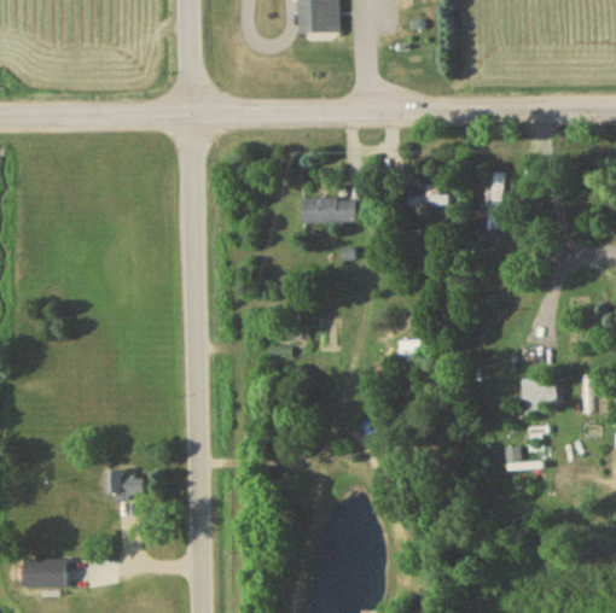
[(488,227),(503,227),(503,171),(488,171),(488,227)]
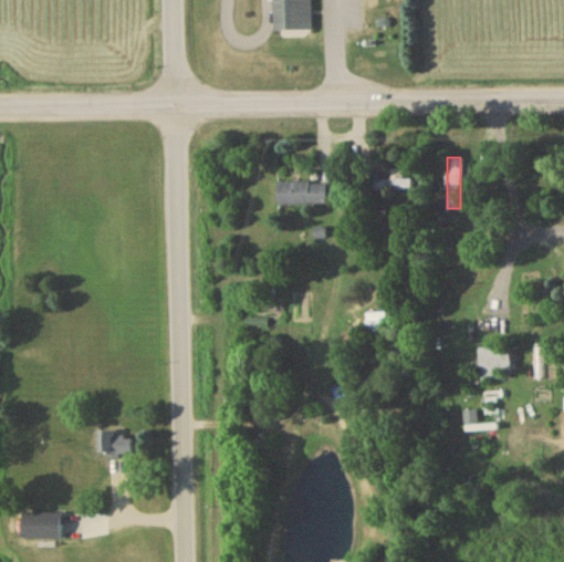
[(403,176),(403,167),(390,167),(390,178),(373,178),(373,188),(411,188),(411,176),(403,176)]
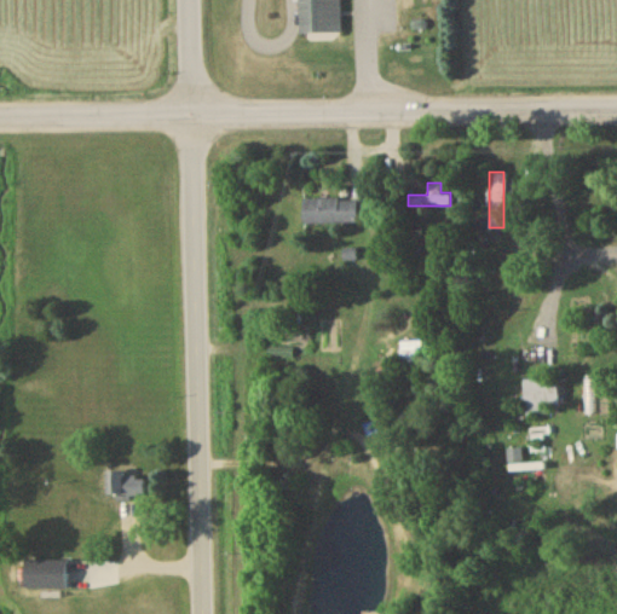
[(357,221),(357,197),(303,197),(303,221),(357,221)]
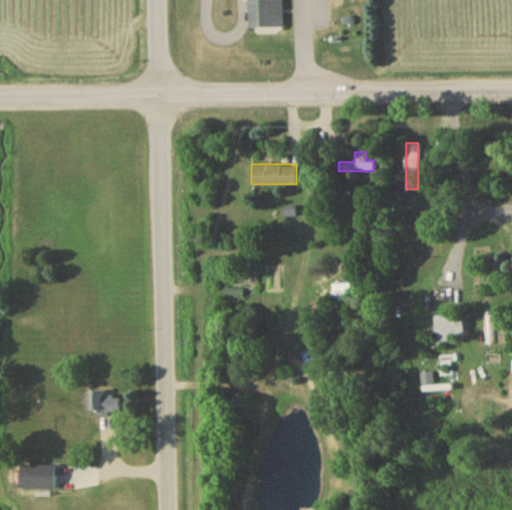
[(221,296),(242,296),(242,287),(221,287),(221,296)]
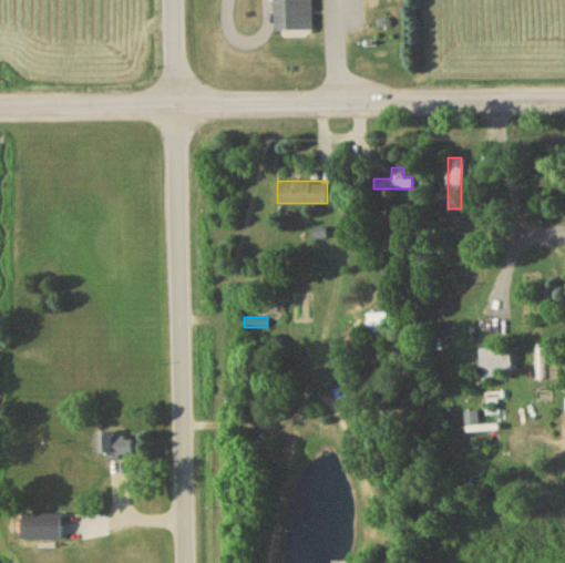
[(544,344),(533,345),(534,380),(545,379),(544,344)]
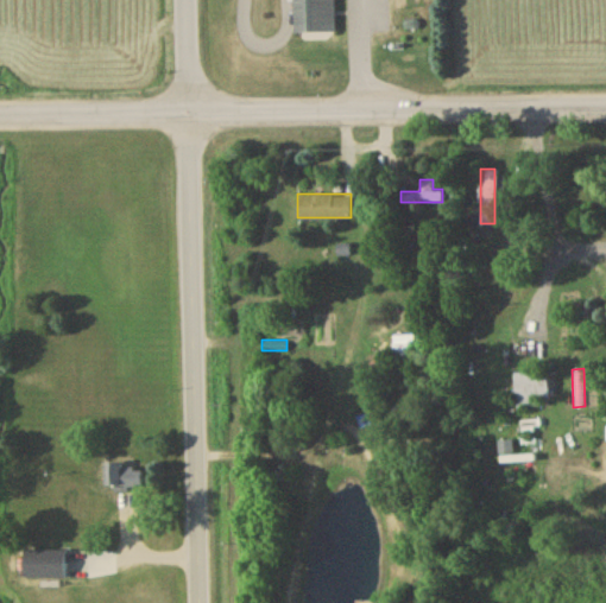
[(536,406),(536,398),(547,398),(547,370),(513,372),(513,406),(536,406)]
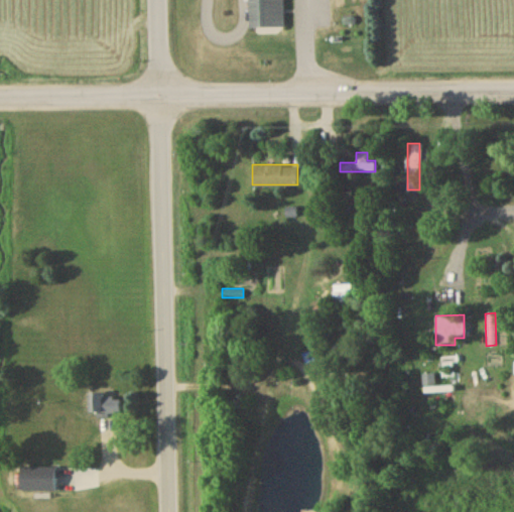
[(89,393),(89,414),(119,414),(119,393),(89,393)]
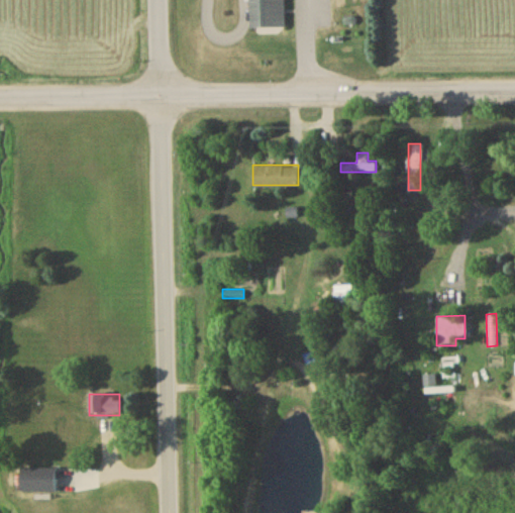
[(55,468),(19,468),(19,492),(55,492),(55,468)]
